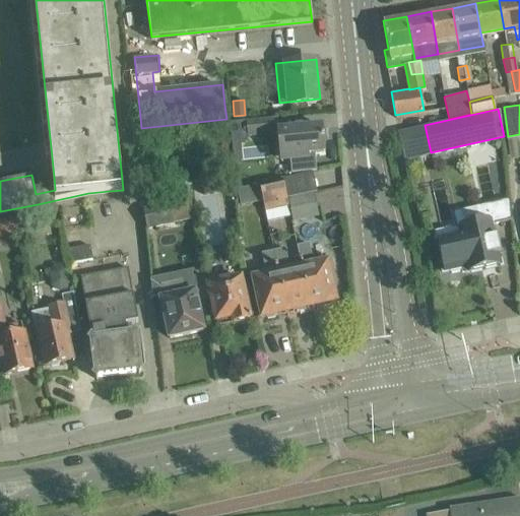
[(249,132),(275,130),(274,115),(248,116),(249,132)]
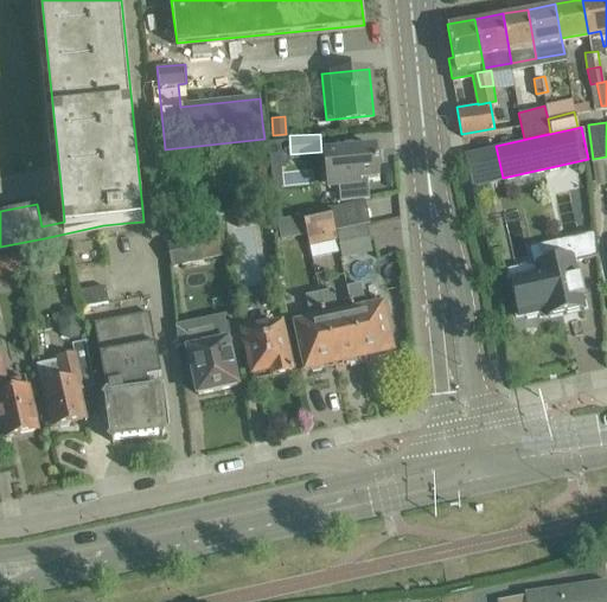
[(337,172),(338,184),(360,183),(359,177),(377,175),(376,162),(378,162),(377,145),(325,149),(327,173),(337,172)]
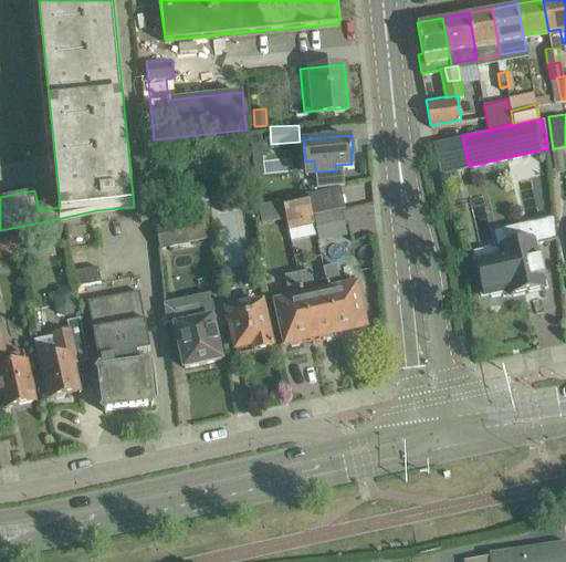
[(314,160),(305,162),(306,175),(316,174),(315,172),(314,160)]
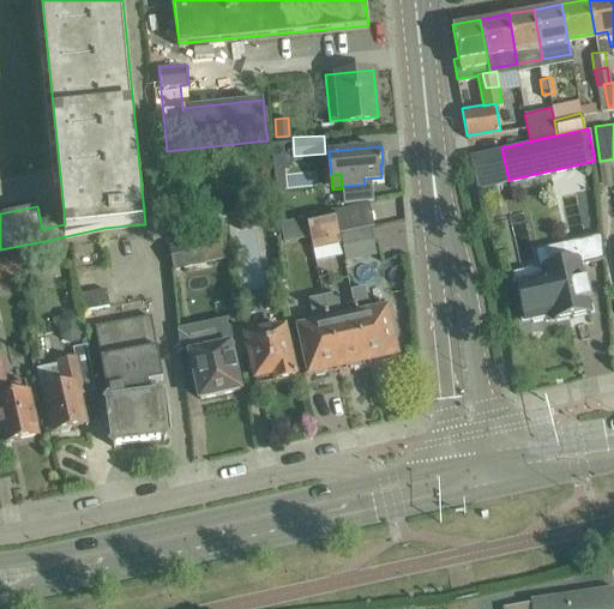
[(337,223),(335,210),(307,216),(308,221),(311,234),(314,247),(339,241),(336,223),(337,223)]
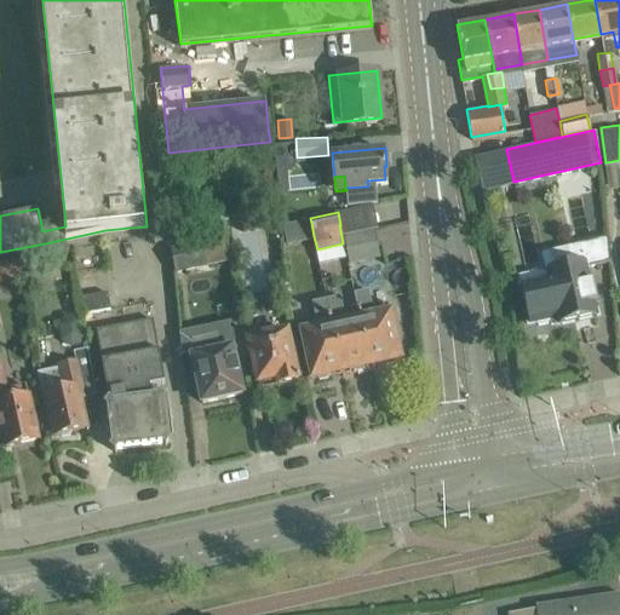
[(191,240),(222,234),(218,217),(189,222),(191,240)]
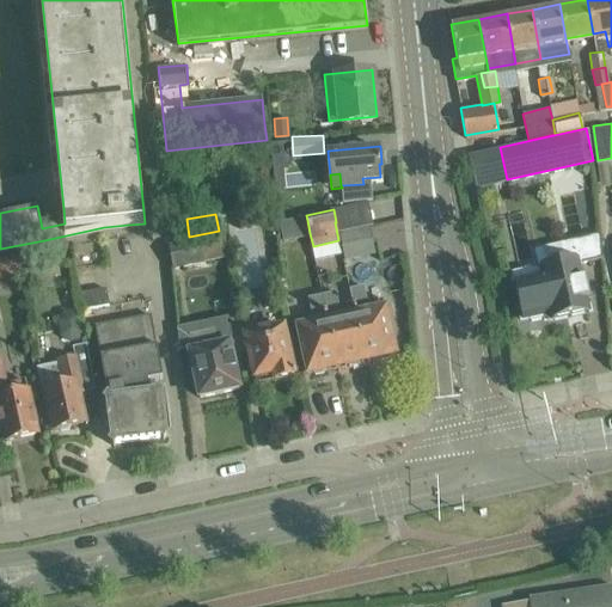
[(307,220),(297,222),(300,235),(310,233),(307,220)]
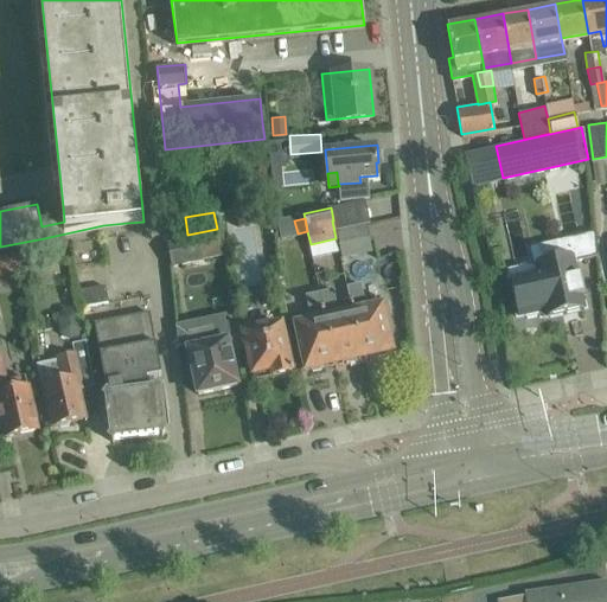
[(336,230),(342,254),(356,250),(353,242),(368,238),(364,224),(336,230)]
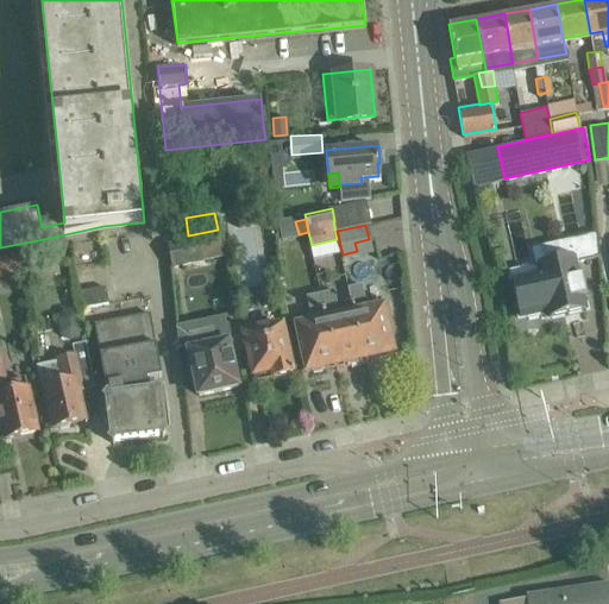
[(565,255),(508,266),(519,314),(546,308),(547,315),(586,306),(576,260),(598,256),(595,228),(560,237),(565,255)]
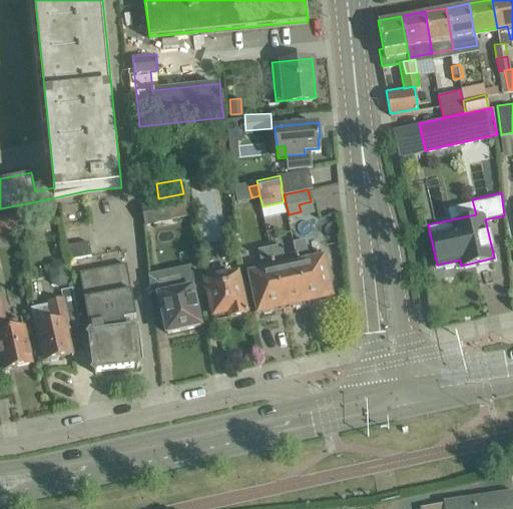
[(183,193),(158,198),(143,202),(146,221),(173,216),(172,215),(189,212),(185,193),(183,193)]
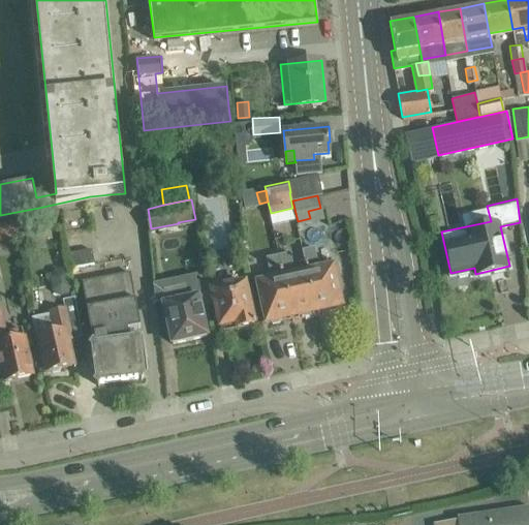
[(0,237),(20,235),(18,219),(0,221),(0,237)]
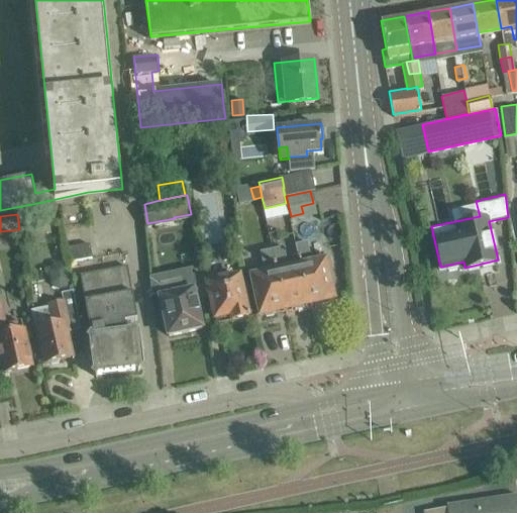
[(295,242),(300,264),(309,302),(333,297),(325,259),(312,262),(307,239),(295,242)]
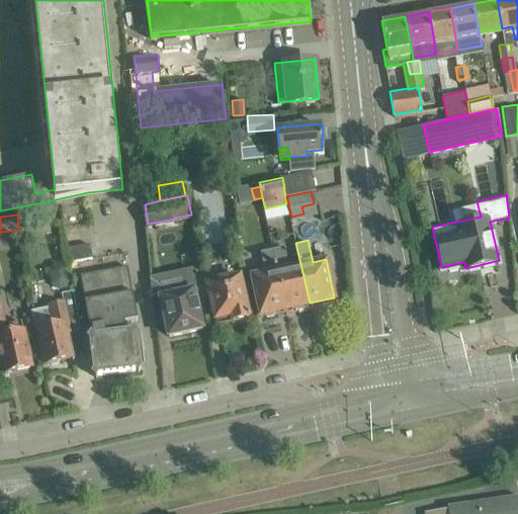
[(71,260),(92,256),(89,242),(68,246),(71,260)]
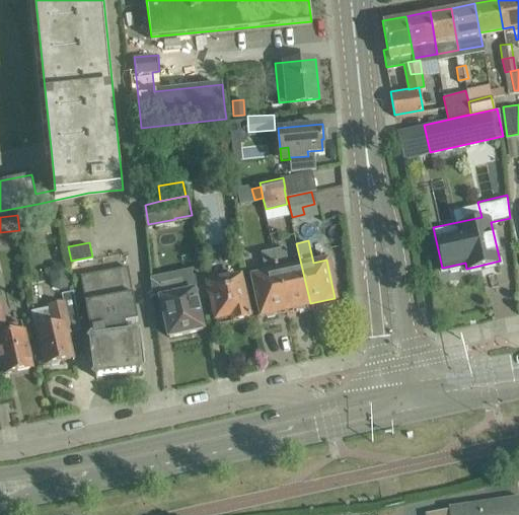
[(284,246),(274,248),(287,308),(310,303),(301,265),(289,268),(284,246)]
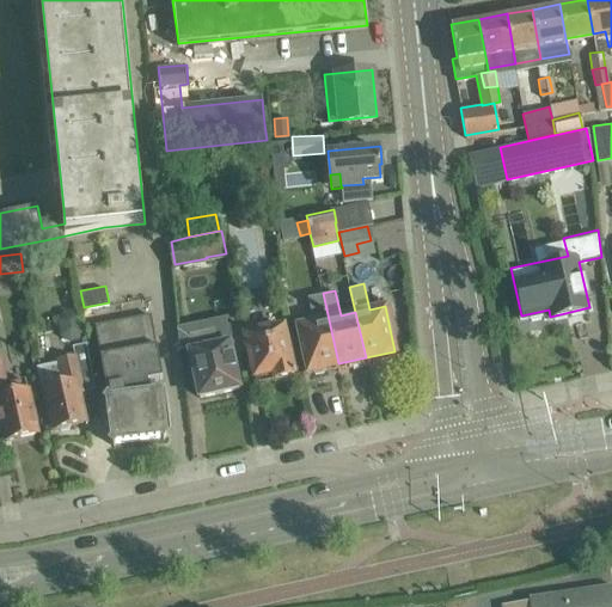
[(338,363),(323,293),(308,296),(313,322),(298,325),(308,371),(338,363)]
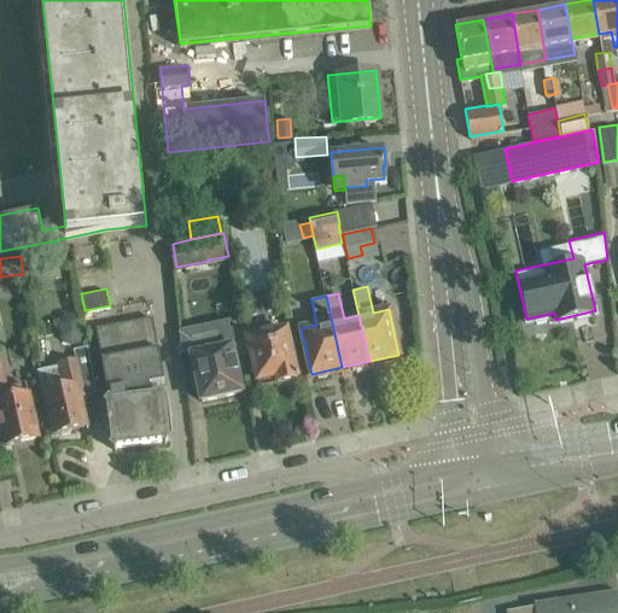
[(64,313),(59,321),(63,338),(70,343),(79,342),(83,333),(80,316),(73,311),(64,313)]
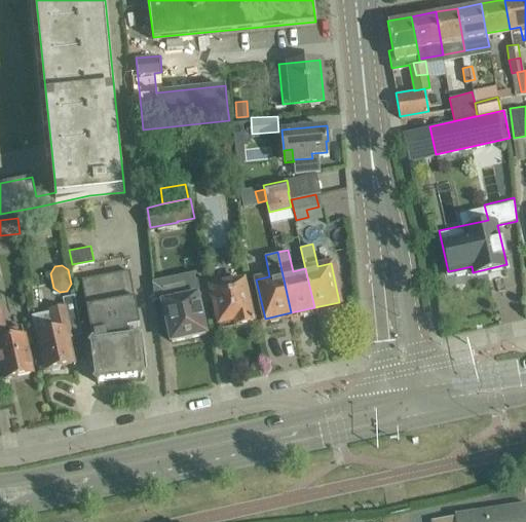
[(94,355),(91,356),(91,358),(95,358),(97,376),(96,377),(95,377),(96,379),(97,378),(97,380),(99,380),(99,379),(99,378),(139,373),(140,374),(140,375),(141,375),(141,374),(142,373),(143,373),(143,371),(142,372),(141,371),(137,338),(137,337),(138,337),(138,335),(137,336),(136,334),(135,334),(135,335),(135,336),(130,336),(128,326),(140,324),(129,268),(81,277),(91,332),(94,332),(96,341),(95,341),(94,340),(94,339),(92,339),(92,340),(91,341),(90,341),(90,343),(91,342),(92,343),(94,355)]
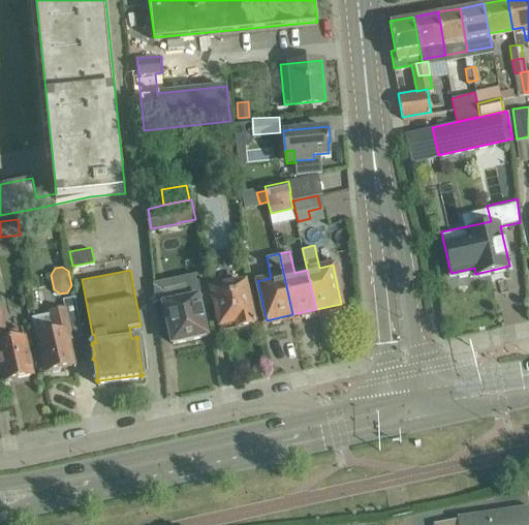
[(199,280),(204,279),(203,272),(187,275),(189,287),(178,290),(180,299),(163,303),(167,320),(173,341),(207,334),(198,296),(203,296),(199,280)]
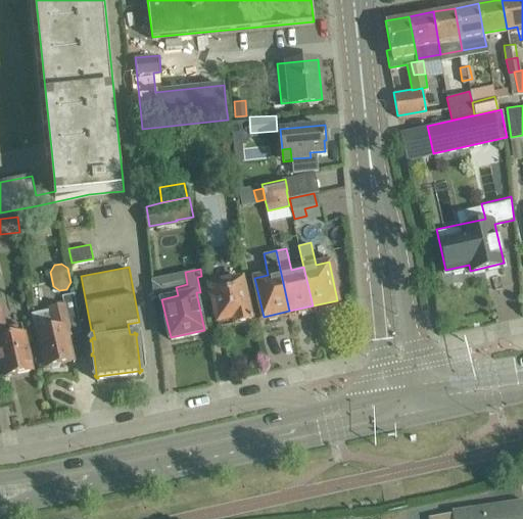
[(219,273),(201,276),(197,277),(200,292),(201,298),(212,296),(218,320),(234,317),(235,323),(251,319),(242,278),(222,282),(219,273)]
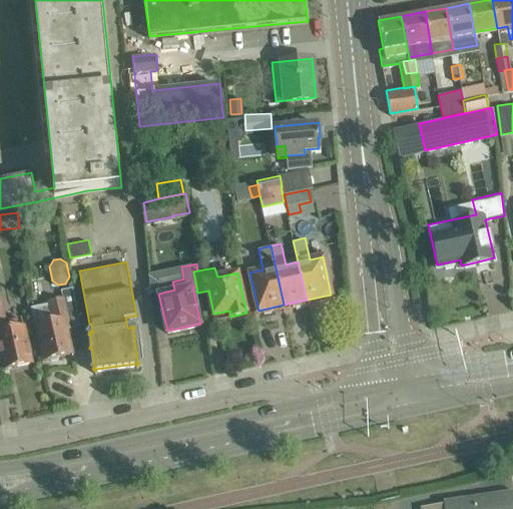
[(79,324),(71,284),(59,286),(61,292),(46,295),(51,318),(36,322),(44,358),(72,352),(66,327),(79,324)]
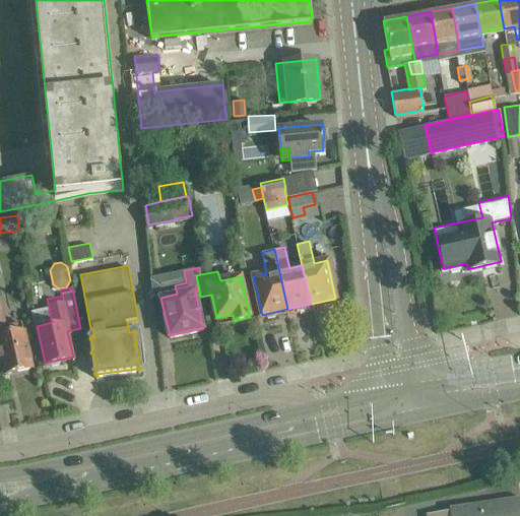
[(0,352),(4,372),(33,366),(24,329),(22,329),(21,321),(5,324),(0,303),(0,352)]
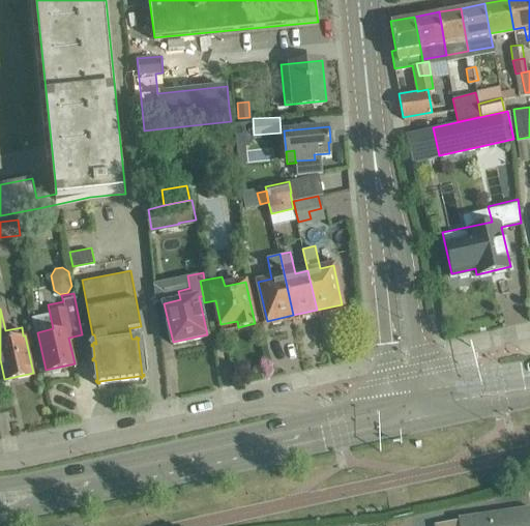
[(529,525),(529,505),(459,516),(459,518),(434,522),(435,525),(529,525)]
